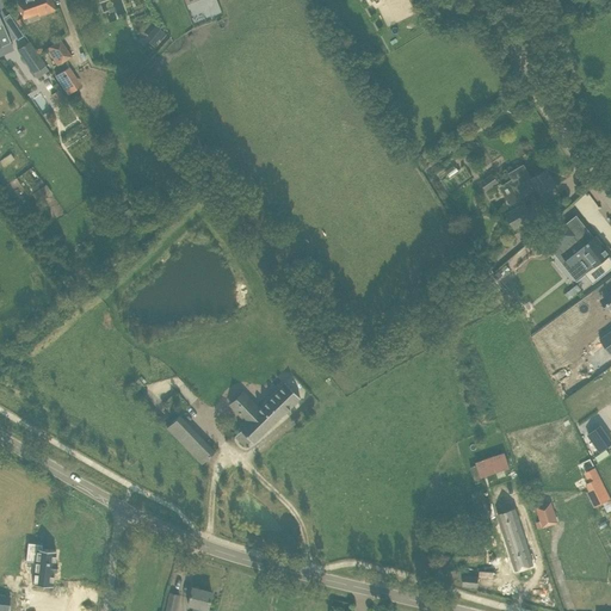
[(20,0),(17,1),(22,13),(23,18),(37,13),(38,16),(56,10),(51,0),(20,0)]
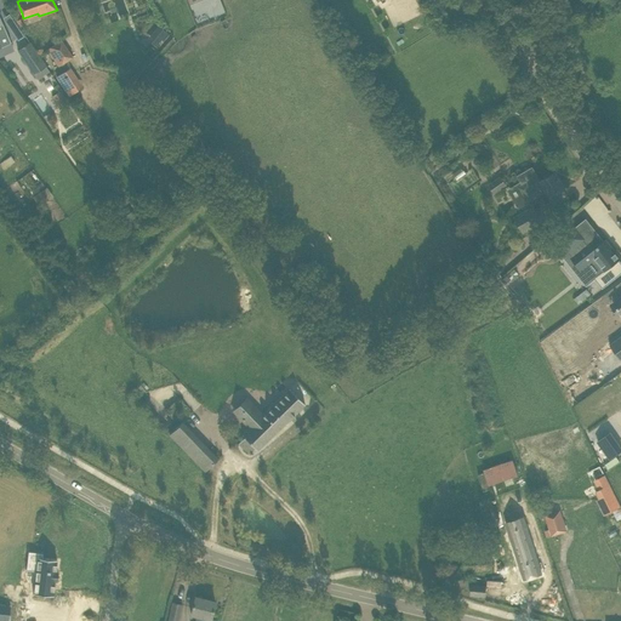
[(0,46),(10,43),(0,18),(0,46)]
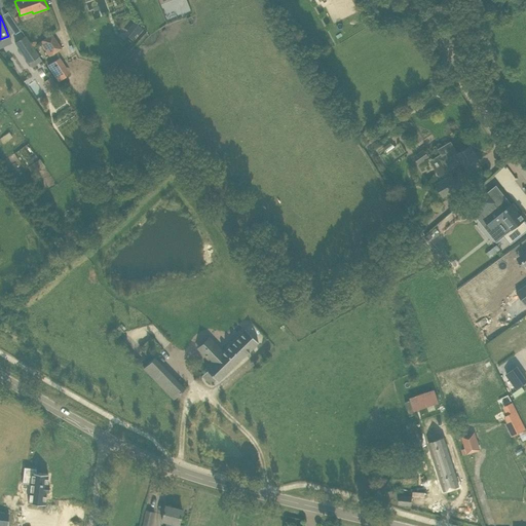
[(39,41),(49,57),(61,48),(51,33),(39,41)]
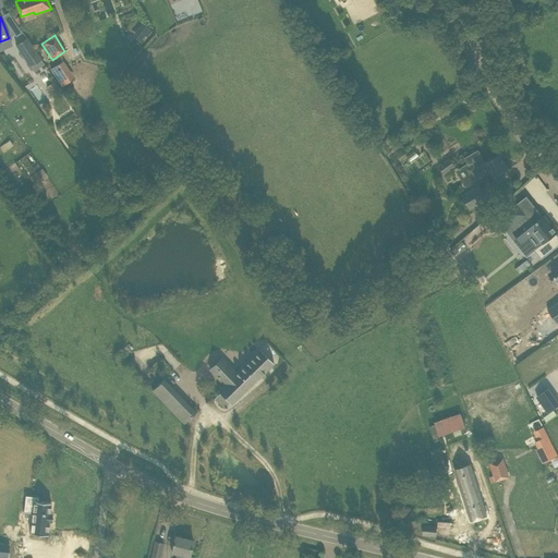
[(29,67),(33,72),(45,64),(27,37),(15,45),(29,67)]
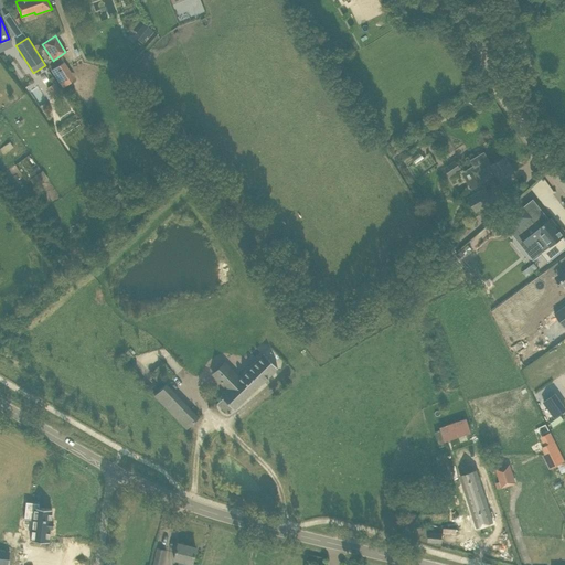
[(63,62),(50,71),(61,86),(74,78),(63,62)]
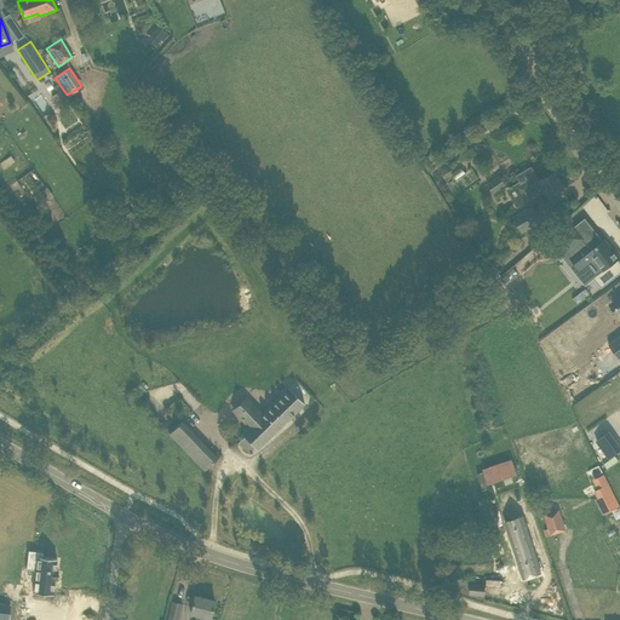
[(51,97),(58,107),(68,101),(56,85),(52,87),(56,93),(51,97)]
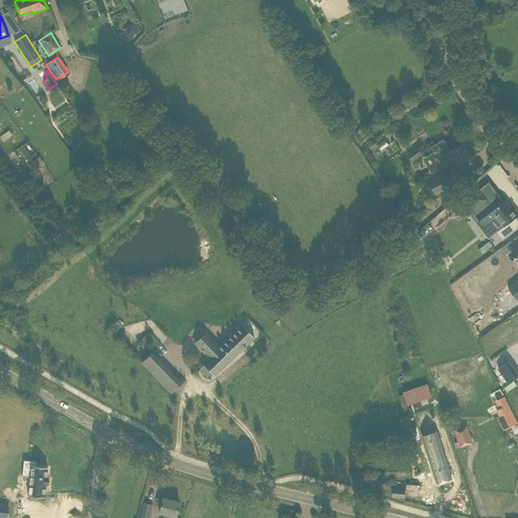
[(444,139),(431,147),(435,154),(431,156),(435,163),(431,165),(435,171),(455,159),(459,165),(471,158),(463,144),(450,151),(448,147),(444,139)]
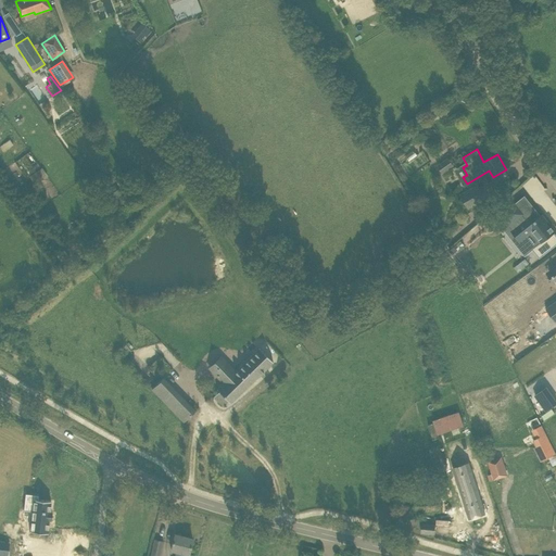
[(25,169),(32,166),(34,171),(40,167),(29,151),(17,159),(25,169)]
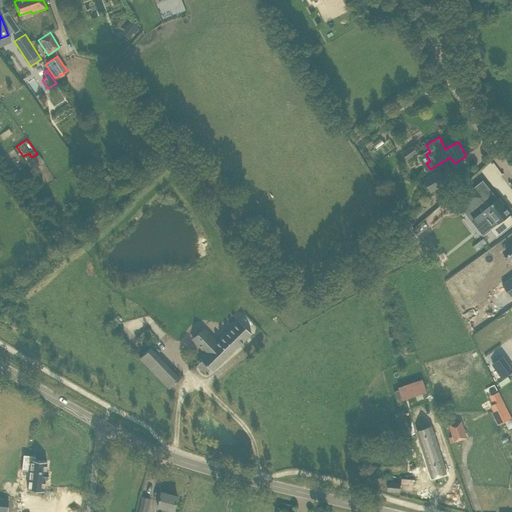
[(402,152),(408,160),(418,153),(412,145),(402,152)]
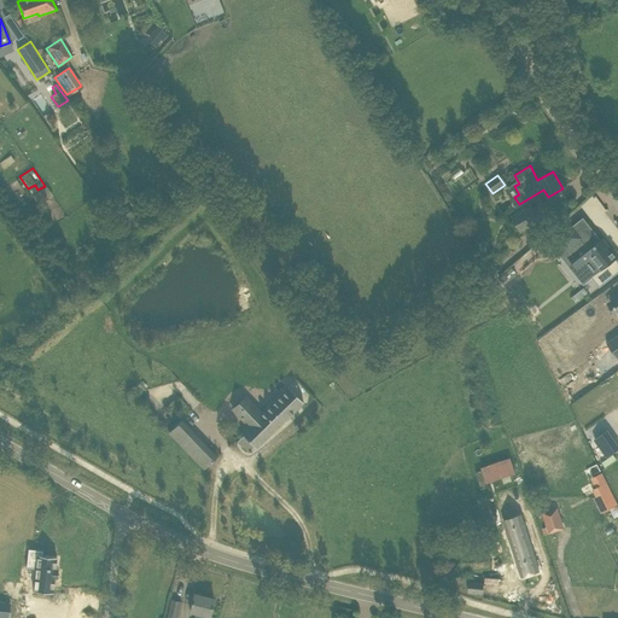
[(47,186),(34,196),(40,205),(53,196),(47,186)]
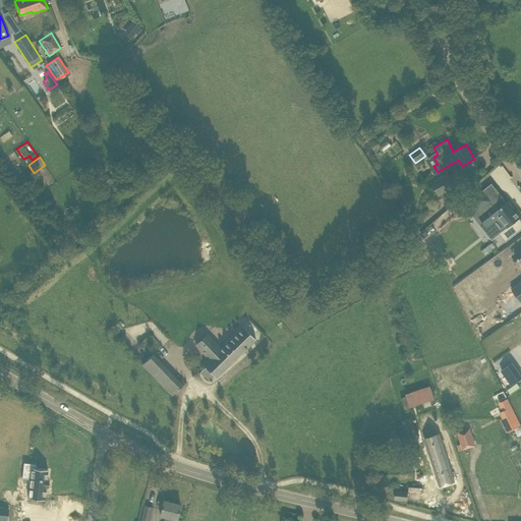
[(430,182),(439,195),(455,186),(448,172),(430,182)]
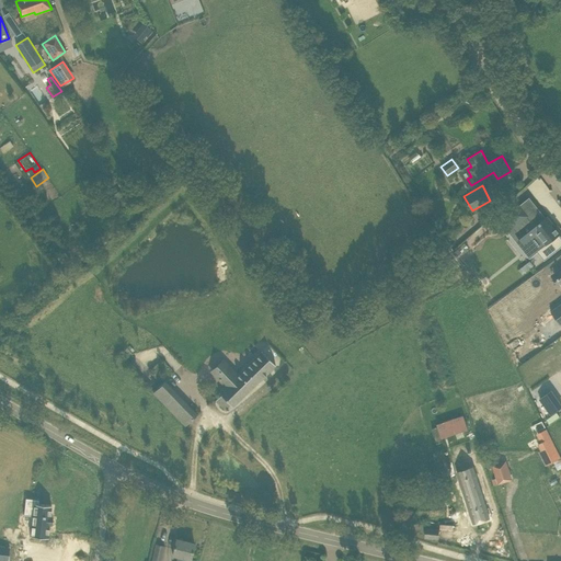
[(521,205),(499,222),(506,232),(508,231),(514,227),(517,232),(516,233),(524,243),(537,233),(546,243),(537,251),(545,260),(560,245),(560,237),(559,235),(560,233),(547,216),(546,218),(538,208),(528,216),(521,205)]
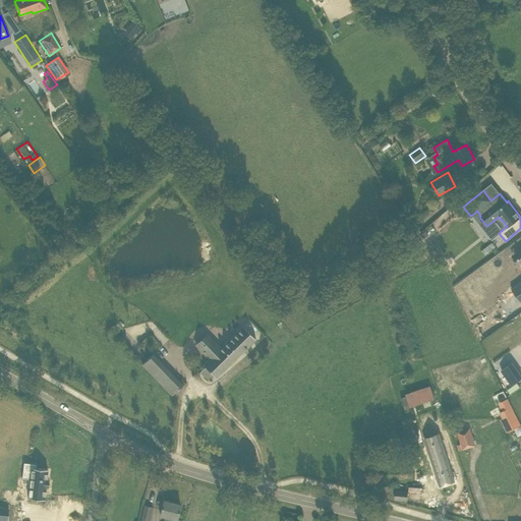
[(520,282),(512,289),(520,302),(520,282)]
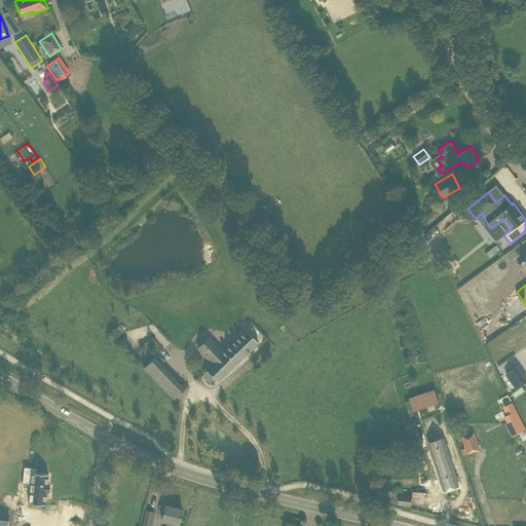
[(218,381),(258,342),(245,329),(221,352),(212,343),(207,347),(204,348),(205,349),(201,352),(211,362),(204,368),(207,370),(201,375),(211,384),(216,379),(218,381)]
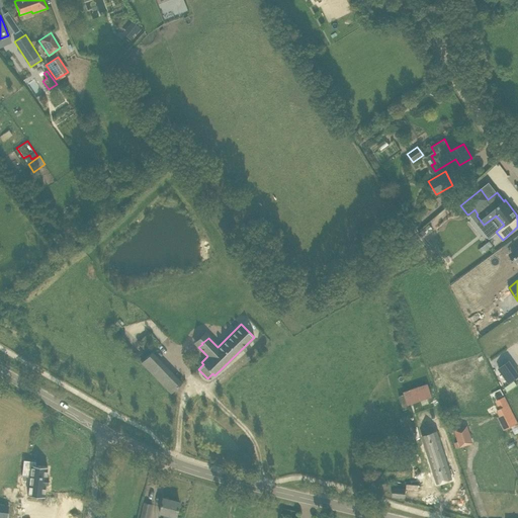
[(171,393),(181,383),(152,352),(142,362),(171,393)]
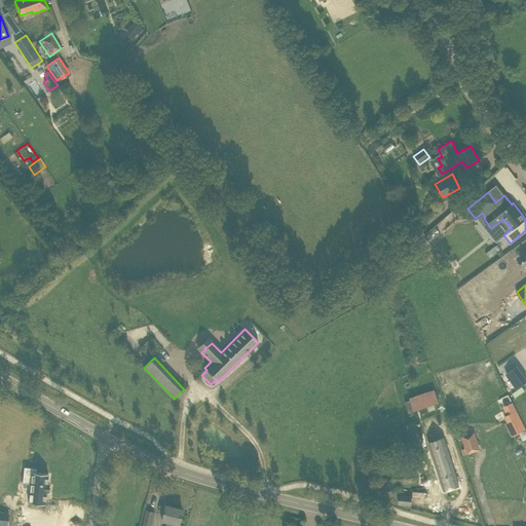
[(525,377),(510,387),(525,412),(525,377)]
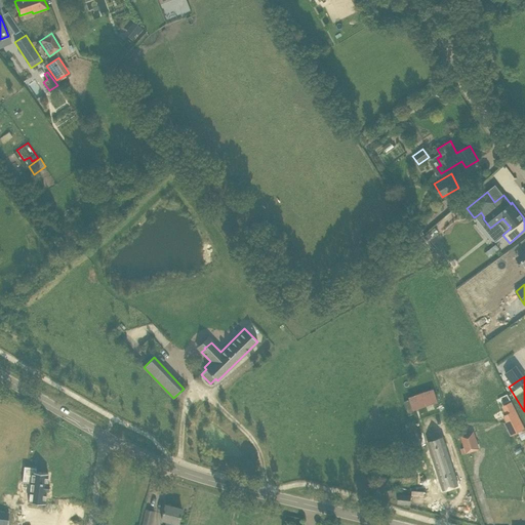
[(502,415),(512,435),(524,429),(515,409),(502,415)]
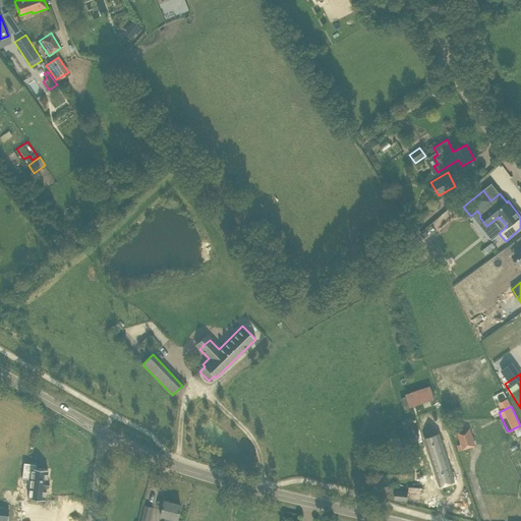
[(457,431),(462,450),(476,446),(470,427),(457,431)]
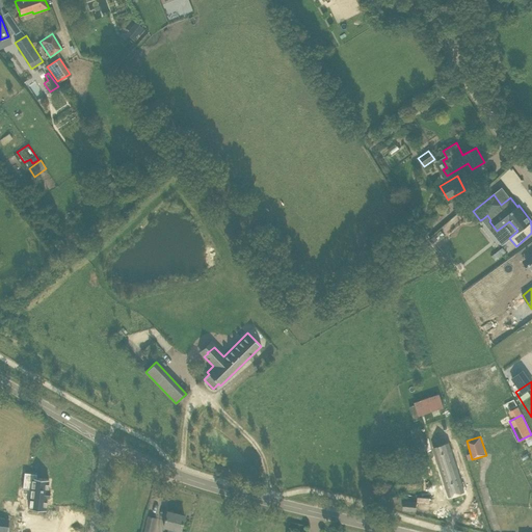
[(451,451),(435,456),(449,497),(464,491),(451,451)]
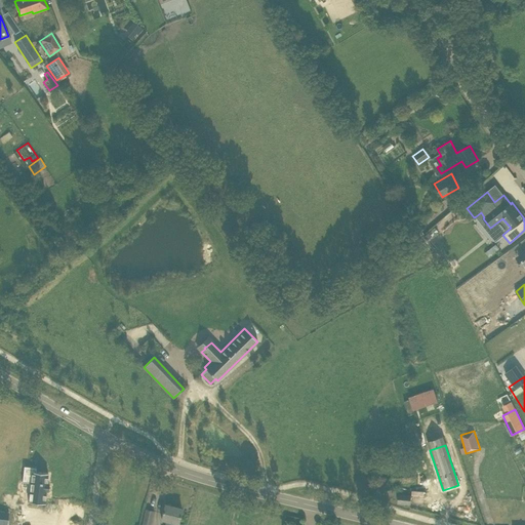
[(23,481),(22,482),(30,483),(28,501),(44,503),(48,473),(35,472),(36,468),(24,467),(23,481)]
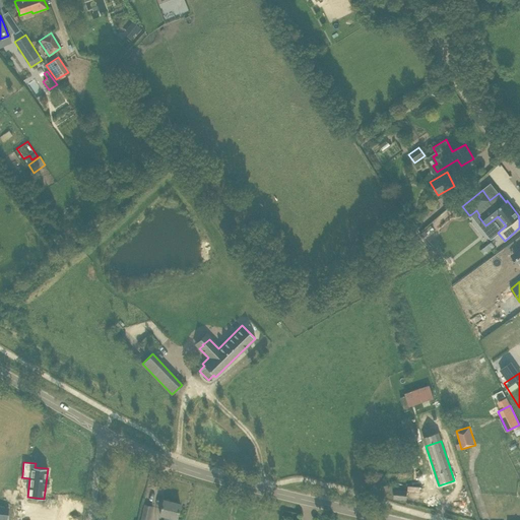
[(394,499),(406,500),(408,484),(395,483),(394,499)]
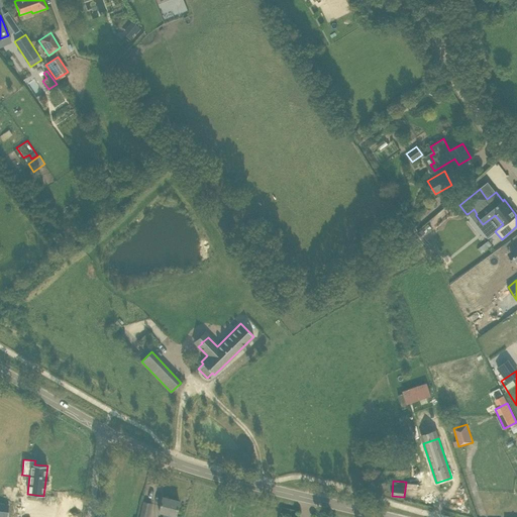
[(175,516),(179,501),(162,497),(159,512),(163,513),(162,516),(175,516)]
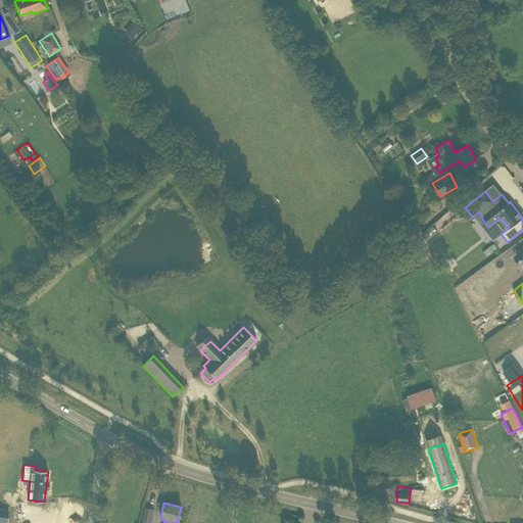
[(0,508),(0,512),(0,520),(9,521),(10,508),(0,508)]
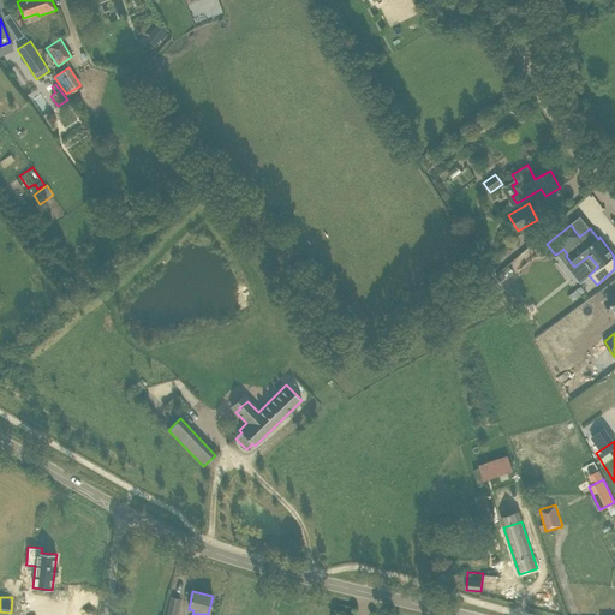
[(174,614),(179,599),(171,597),(166,614),(174,614)]
